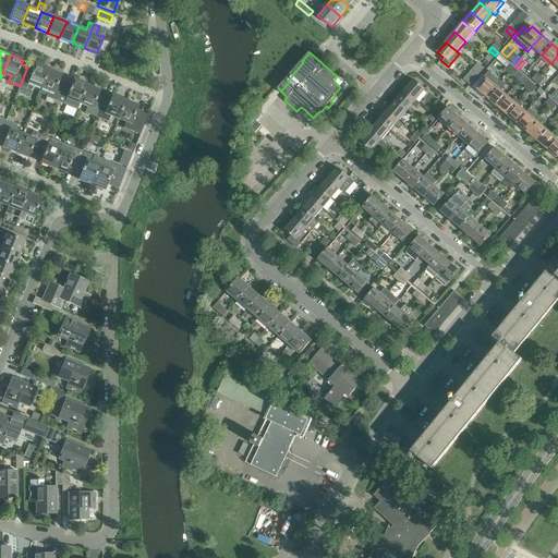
[(34,85),(41,88),(48,70),(35,64),(34,69),(27,67),(20,86),(31,91),(34,85)]
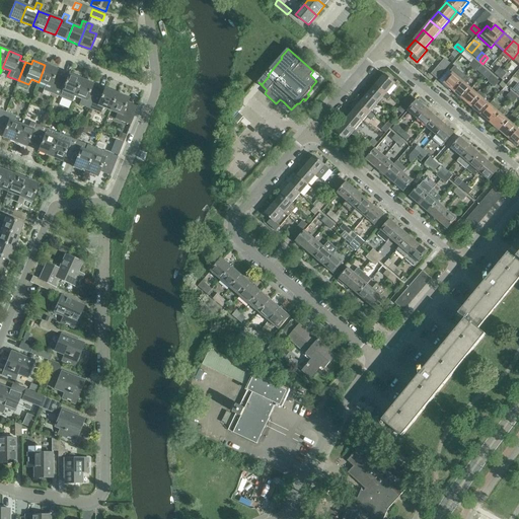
[(469,66),(472,69),(477,63),(474,60),(469,66)]
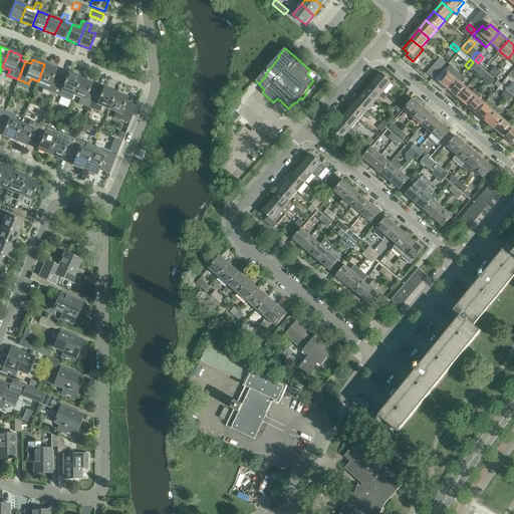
[(443,66),(438,61),(427,73),(433,78),(443,66)]
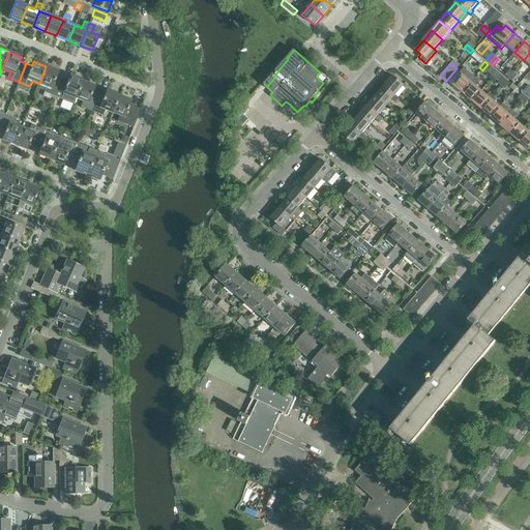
[(488,64),(482,70),(487,74),(491,67),(488,64)]
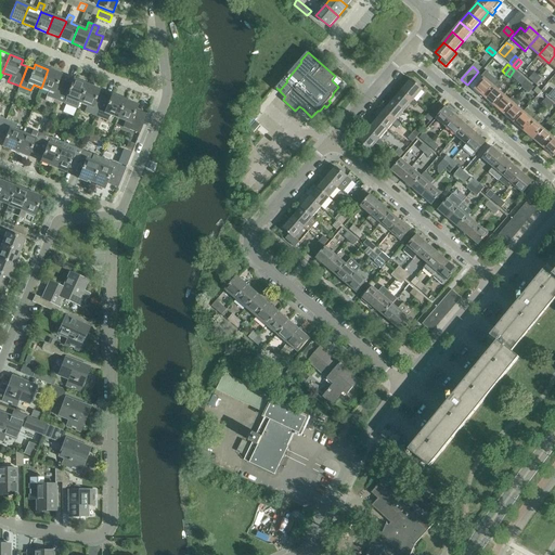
[(47,97),(57,101),(65,81),(60,79),(61,75),(48,69),(41,88),(49,91),(47,97)]
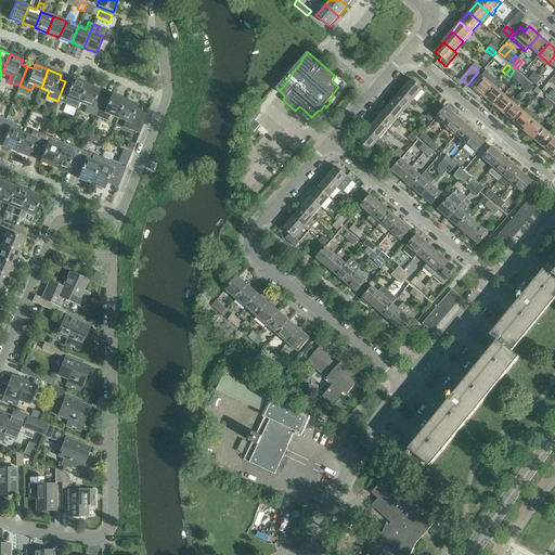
[(475,89),(485,98),(499,81),(486,71),(481,76),(483,78),(475,89)]
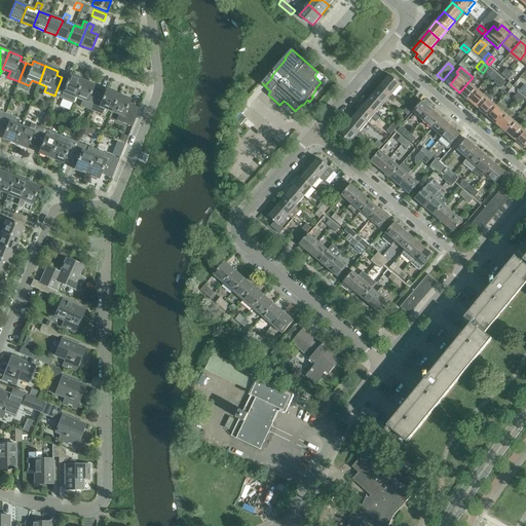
[(501,75),(504,77),(510,72),(506,69),(501,75)]
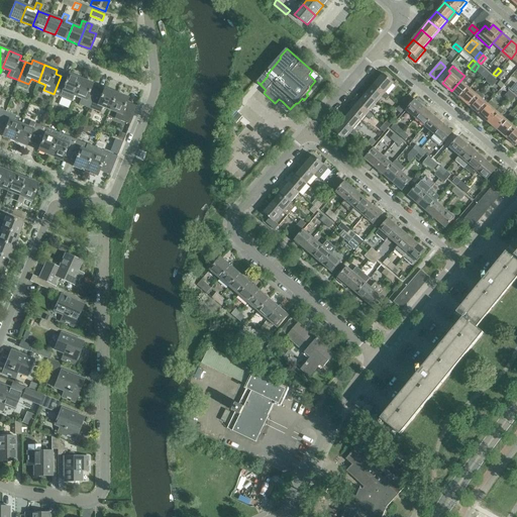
[(501,71),(496,76),(499,79),(504,74),(501,71)]
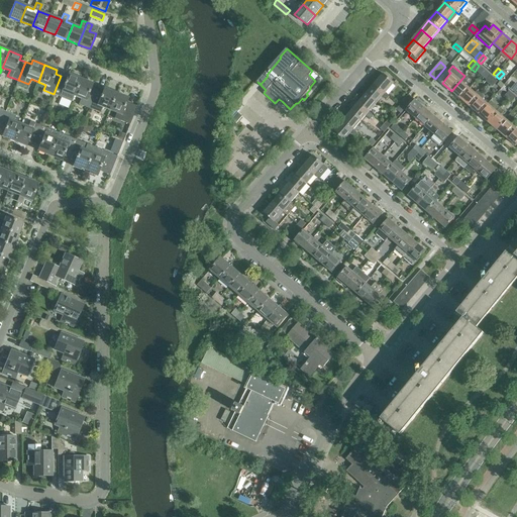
[(67,93),(74,96),(81,79),(69,74),(67,78),(61,76),(54,94),(65,99),(67,93)]
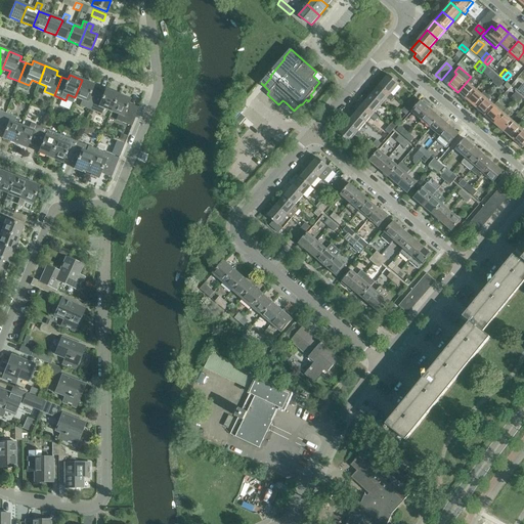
[(388,75),(380,85),(390,94),(399,84),(388,75)]
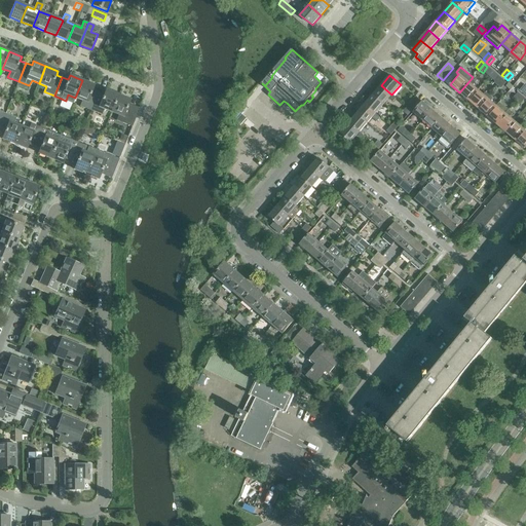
[(459,92),(468,101),(478,90),(473,86),(477,81),(473,77),(459,92)]
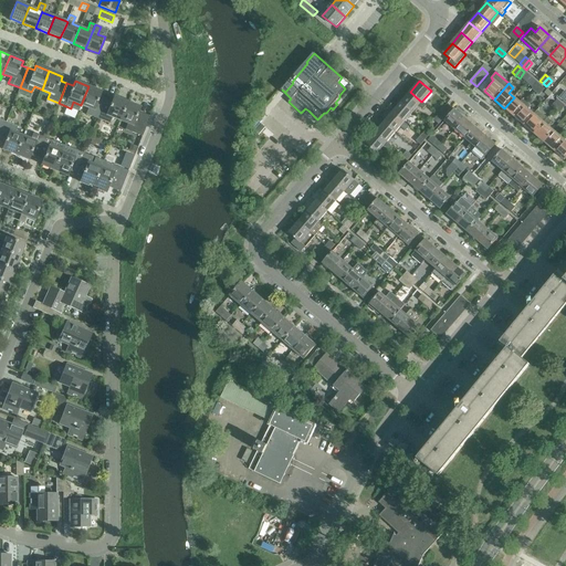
[(532,90),(535,92),(541,86),(537,83),(532,90)]
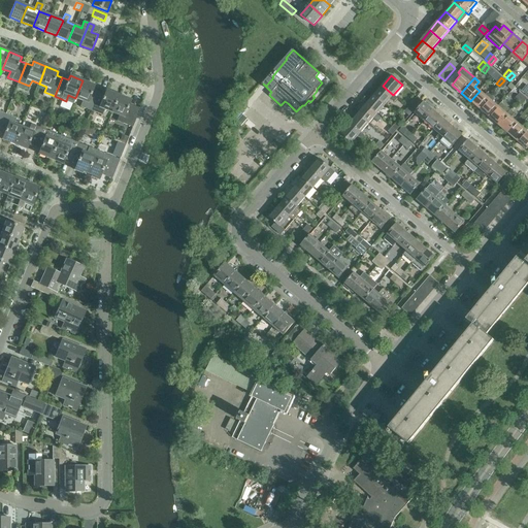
[(80,106),(92,110),(99,92),(93,90),(95,86),(83,80),(75,98),(83,101),(80,106)]
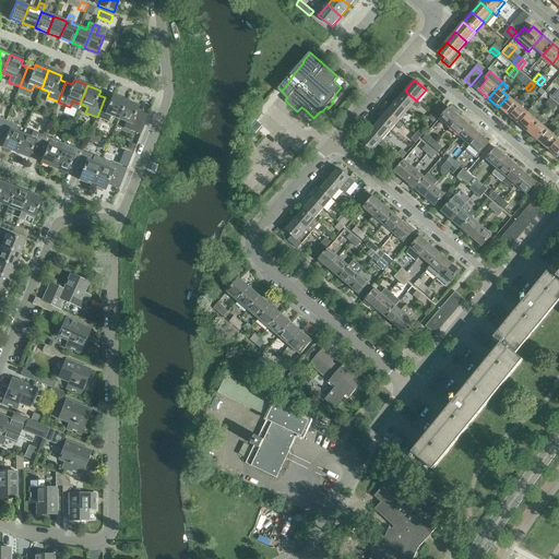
[(534,85),(528,91),(533,94),(538,88),(534,85)]
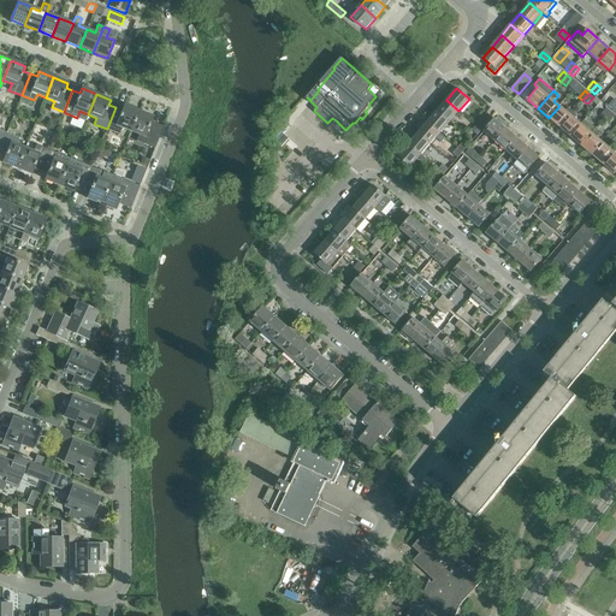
[(440,104),(436,110),(450,122),(456,116),(461,119),(465,116),(458,111),(446,100),(442,105),(440,104)]
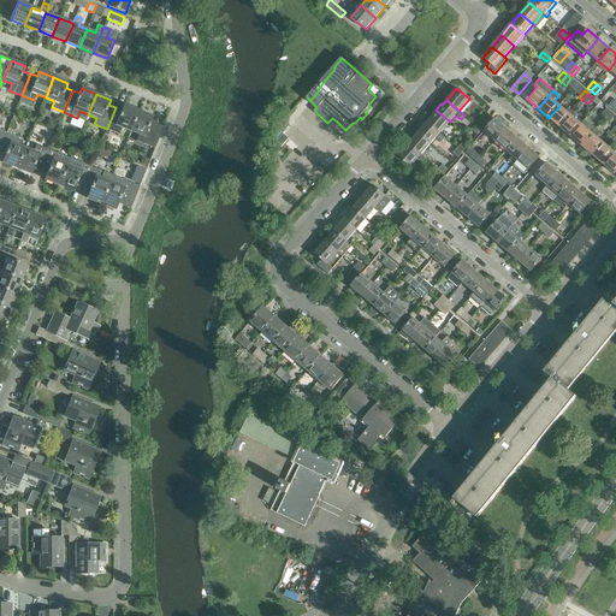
[(122,128),(130,131),(138,111),(124,105),(122,110),(116,107),(107,129),(119,135),(122,128)]
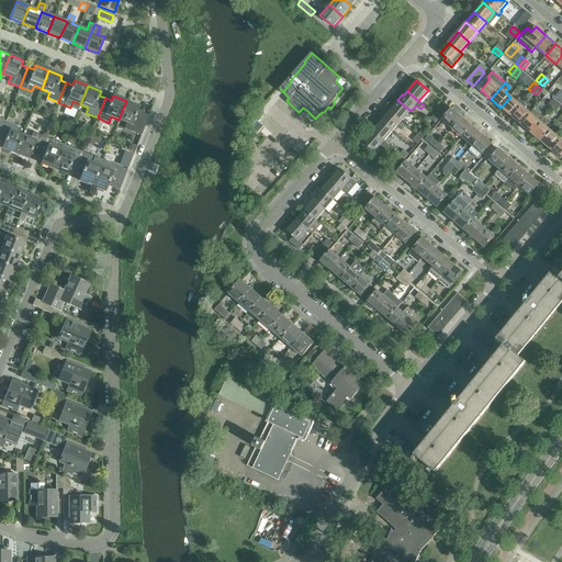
[(501,108),(510,116),(523,102),(518,99),(516,101),(510,97),(501,108)]
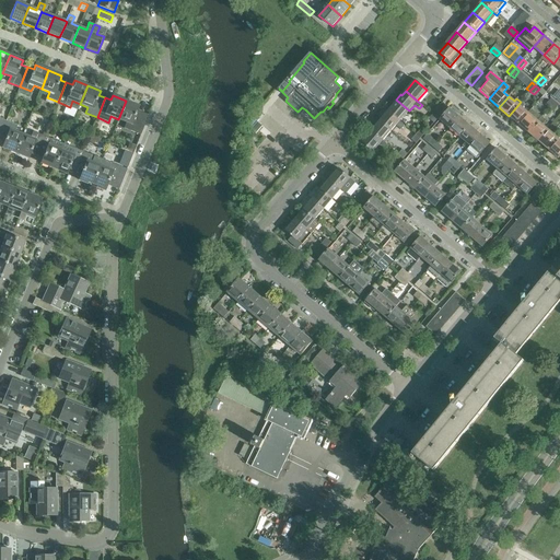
[(546,105),(550,108),(556,102),(551,98),(546,105)]
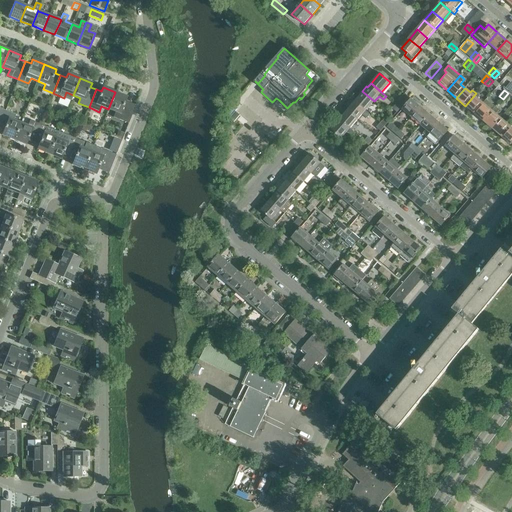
[(358,98),(355,101),(366,111),(374,101),(362,91),(357,96),(358,98)]
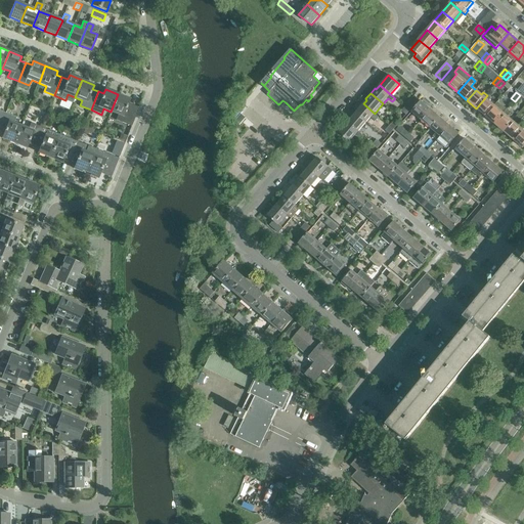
[(118,94),(111,112),(119,115),(116,120),(132,126),(139,107),(128,103),(130,99),(118,94)]
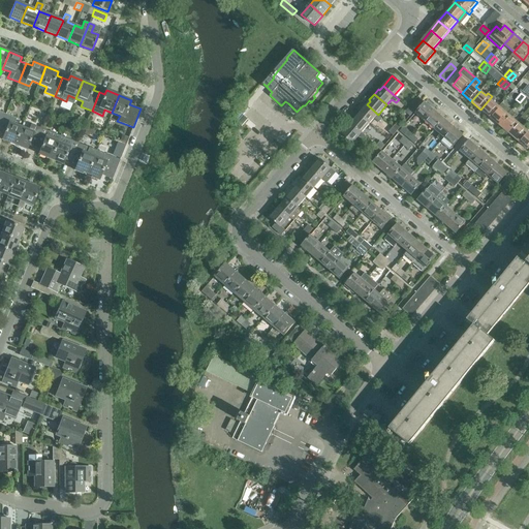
[(480,110),(490,117),(499,106),(493,101),(496,99),(492,96),(480,110)]
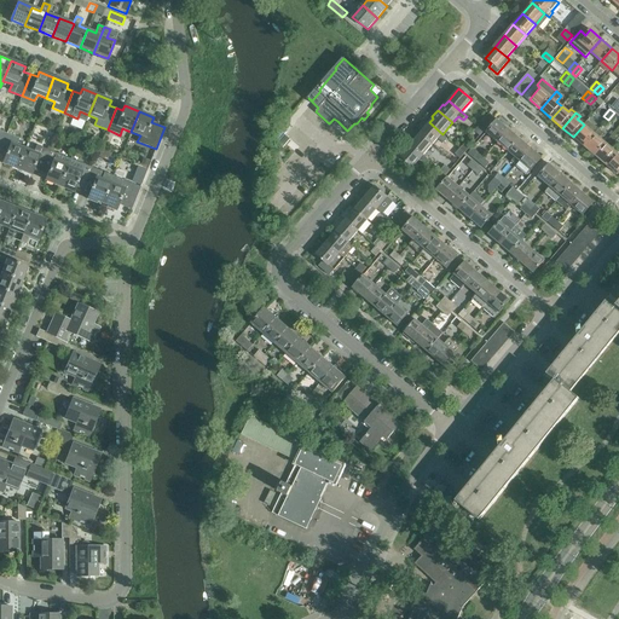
[(614,113),(608,120),(612,123),(618,116),(614,113)]
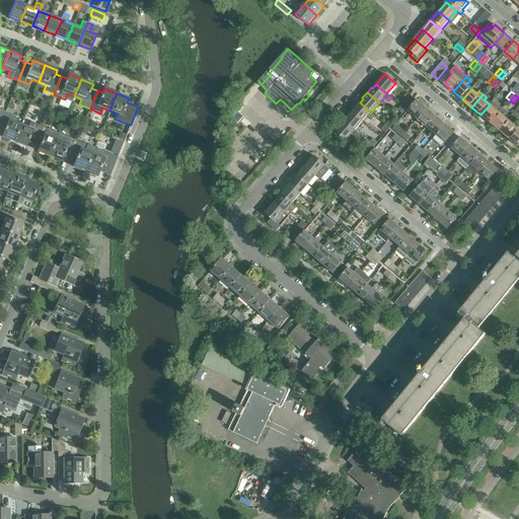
[(411,95),(401,106),(405,109),(415,99),(411,95)]
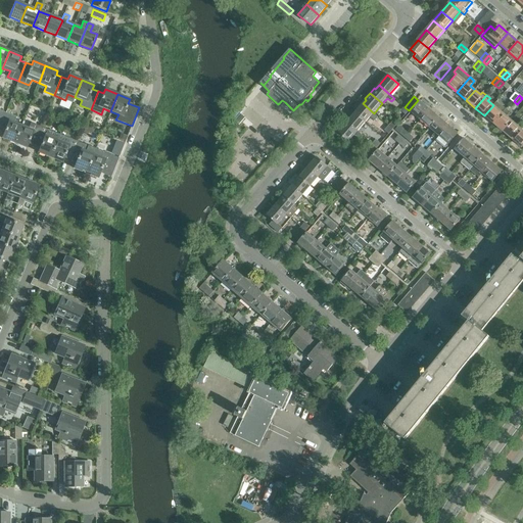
[(411,112),(420,121),(430,109),(420,101),(411,112)]
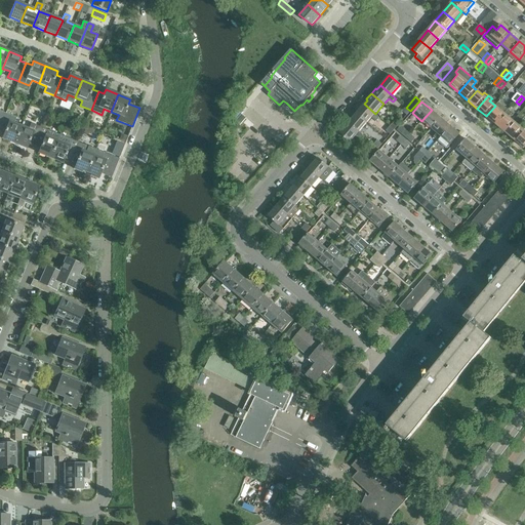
[(364,104),(356,114),(367,123),(371,118),(376,122),(380,118),(375,114),(364,104)]
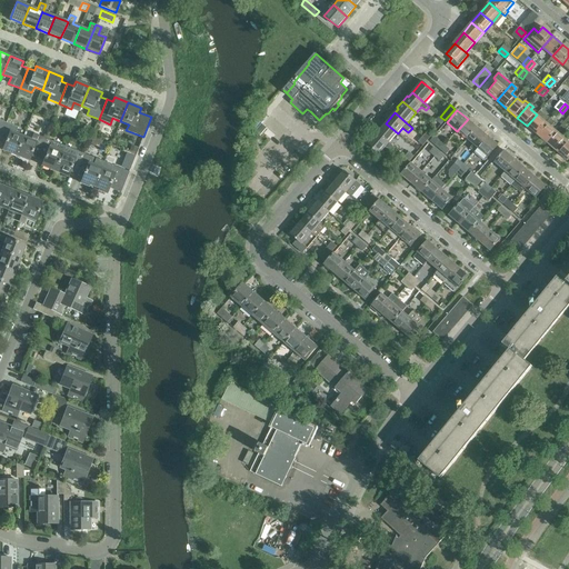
[(527,126),(538,135),(547,123),(537,115),(527,126)]
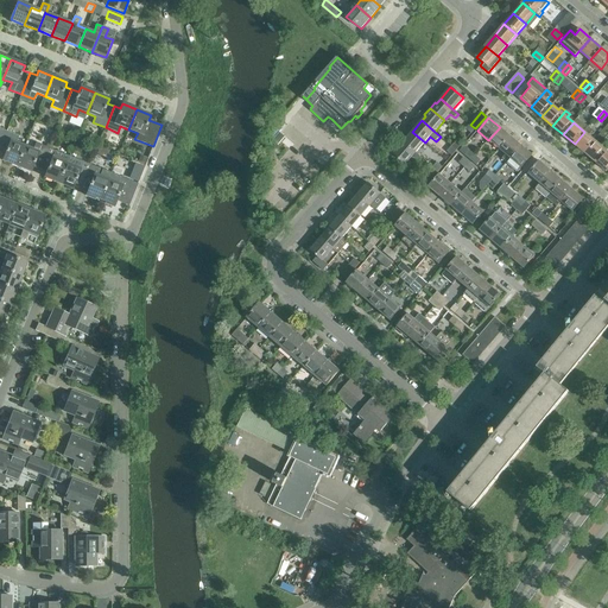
[(488,140),(500,150),(511,137),(500,127),(488,140)]
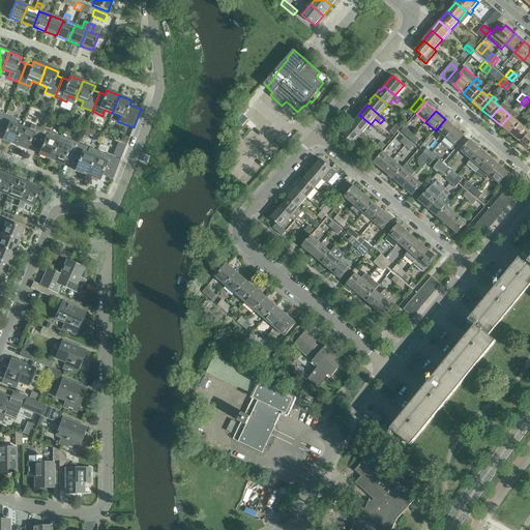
[(501,125),(510,134),(519,123),(513,118),(518,115),(513,111),(509,115),(501,125)]
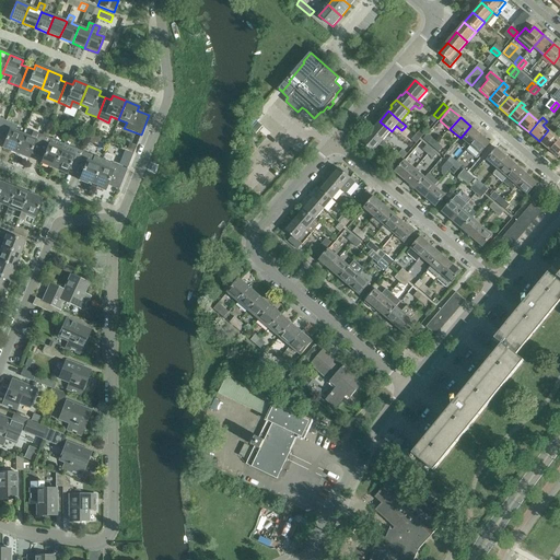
[(2,148),(15,153),(23,135),(15,131),(18,126),(7,120),(0,136),(0,141),(4,143),(2,148)]
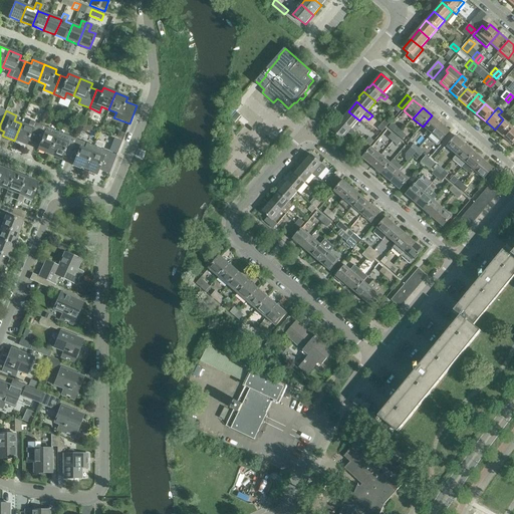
[(348,111),(340,120),(354,134),(355,133),(351,130),(359,120),(348,111)]
